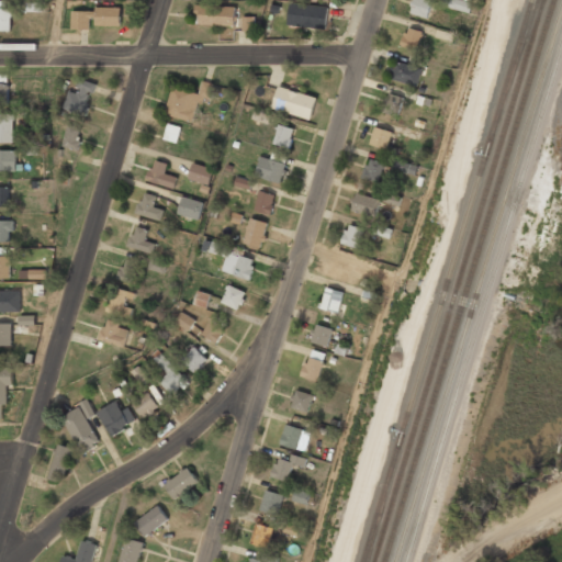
[(431,0),(412,0),(409,12),(427,18),(431,0)]
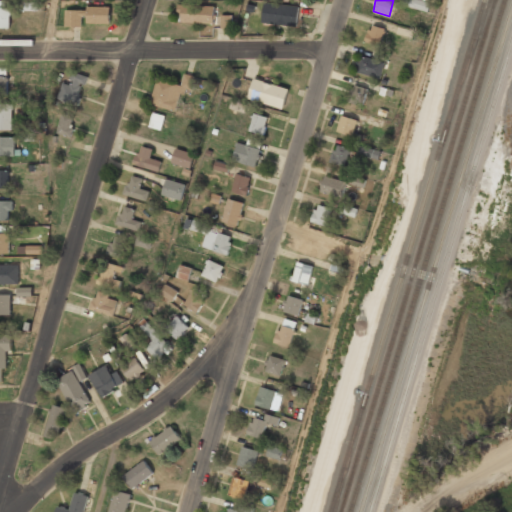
[(428,0),(410,0),(410,7),(428,9),(428,0)]
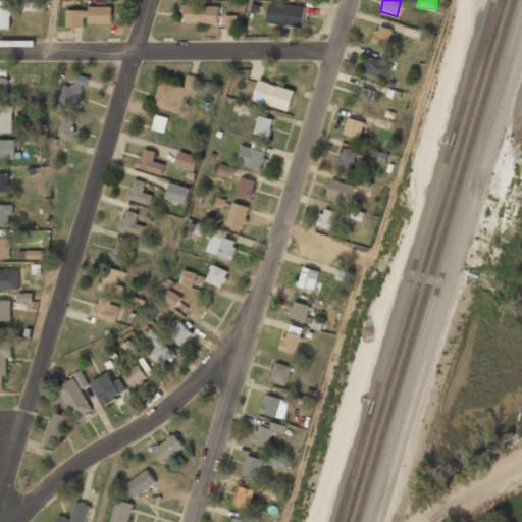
[(25,10),(40,11),(40,2),(25,2),(25,10)]
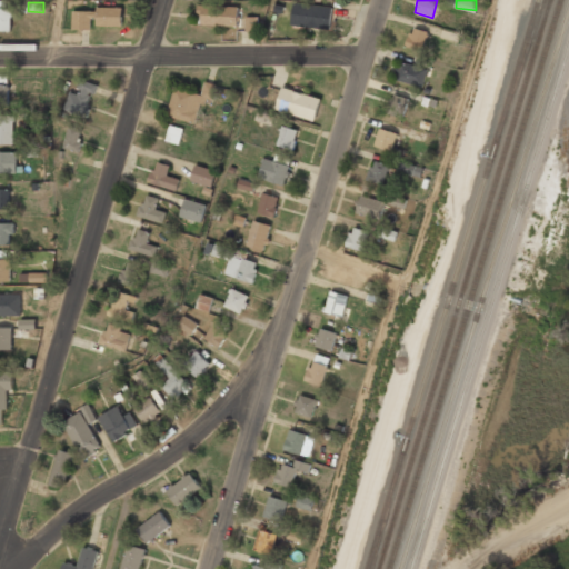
[(332,6),(293,2),(291,25),(330,28),(332,6)]
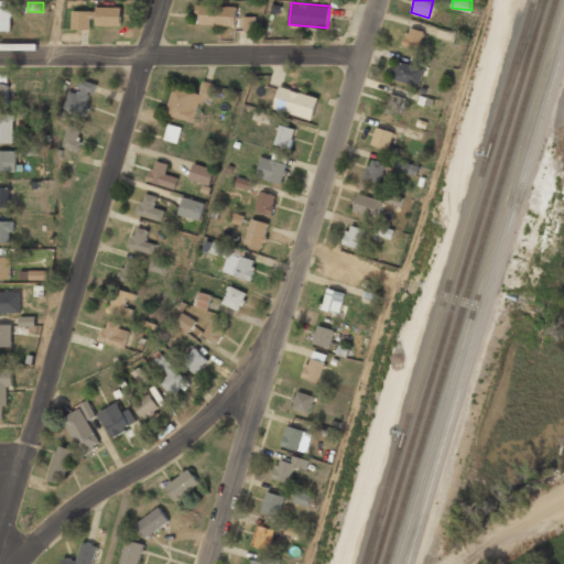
[(236,3),(195,3),(195,25),(236,25),(236,3)]
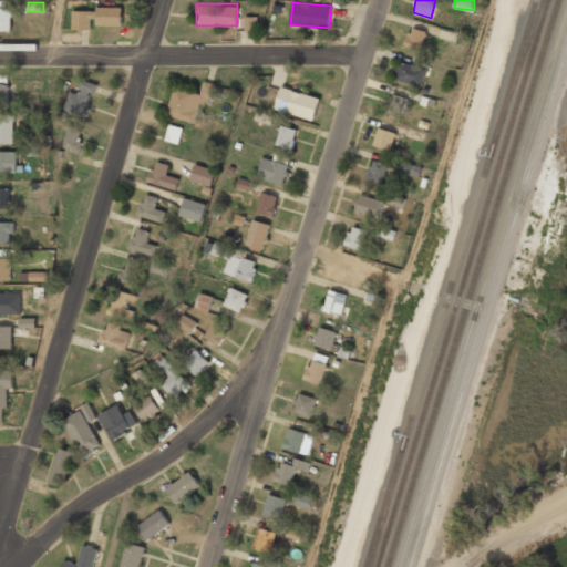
[(0,31),(11,31),(11,7),(0,7),(0,31)]
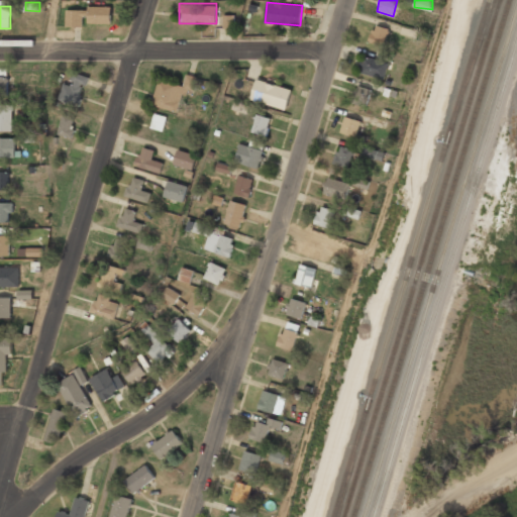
[(66,7),(66,26),(83,26),(83,23),(111,23),(111,7),(66,7)]
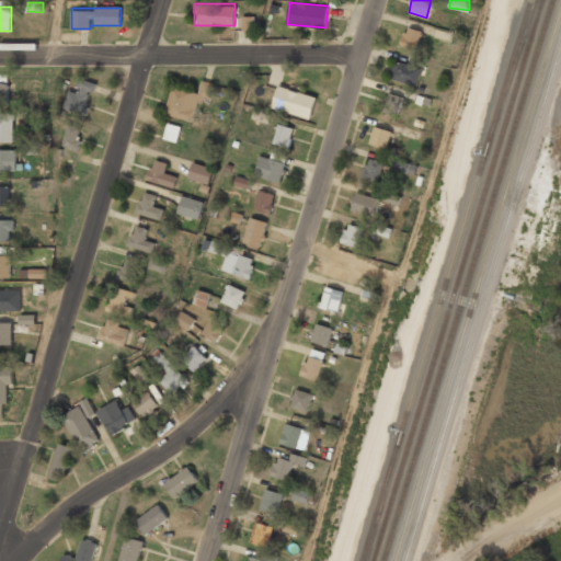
[(254,31),(254,16),(242,16),(242,30),(254,31)]
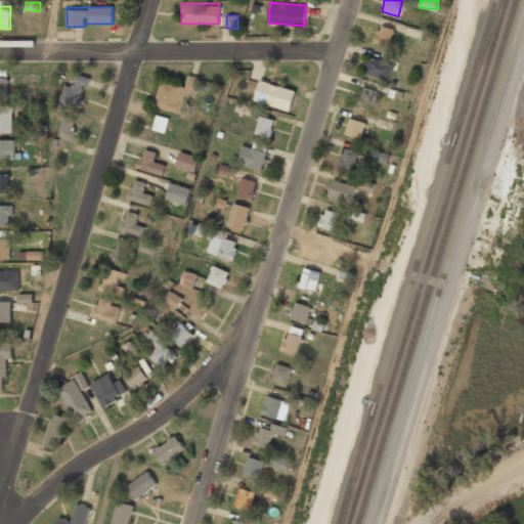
[(394,29),(379,24),(374,42),(389,47),(394,29)]
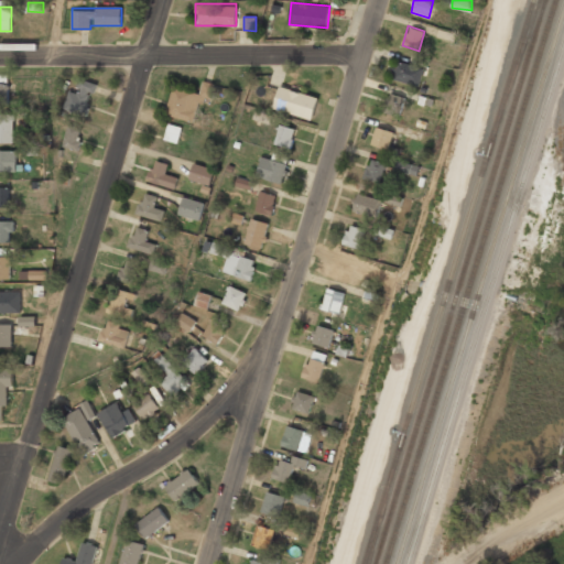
[(419,86),(424,68),(398,61),(392,78),(419,86)]
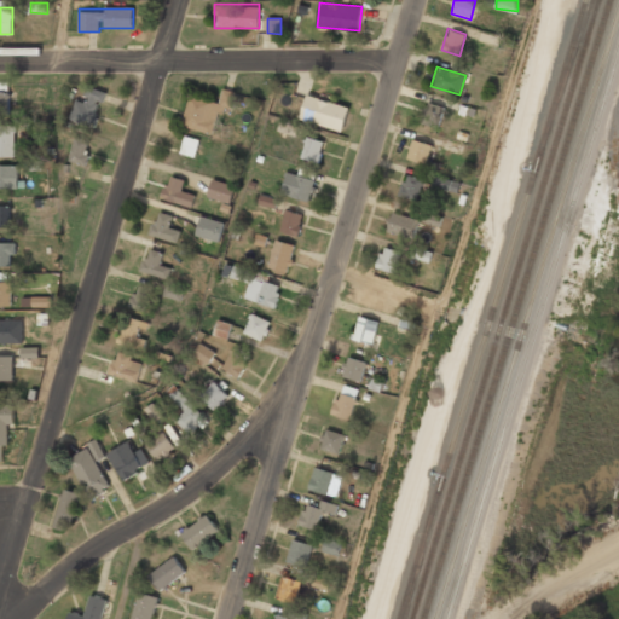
[(77,120),(96,123),(103,90),(85,86),(77,120)]
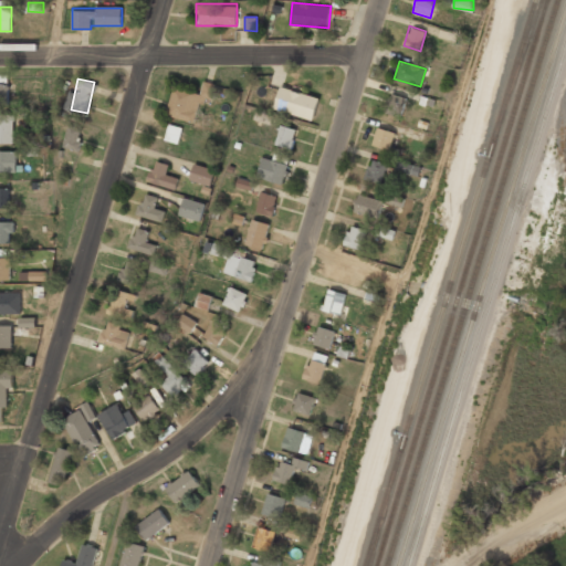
[(167,113),(195,122),(201,100),(209,102),(216,83),(205,80),(200,94),(175,86),(167,113)]
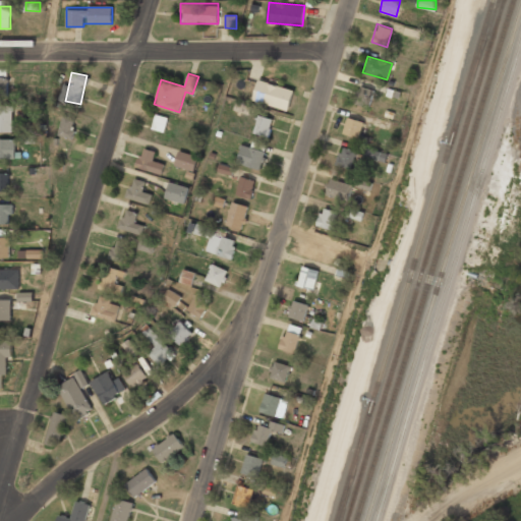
[(295,90),(258,79),(252,100),(288,111),(295,90)]
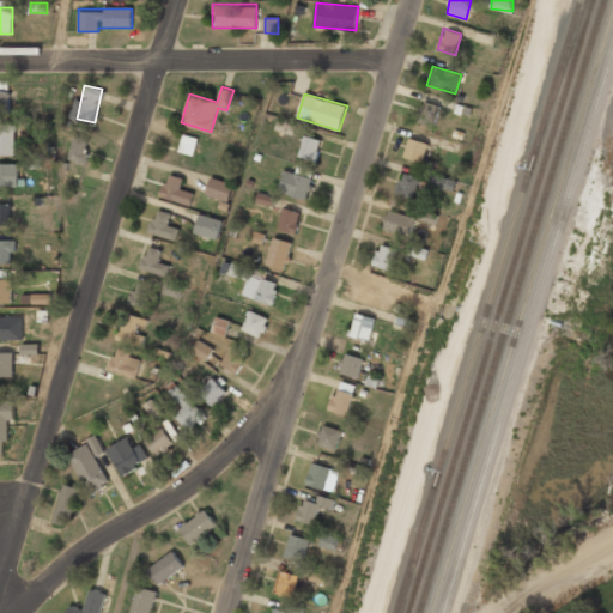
[(442,107),(424,101),(417,121),(435,127),(442,107)]
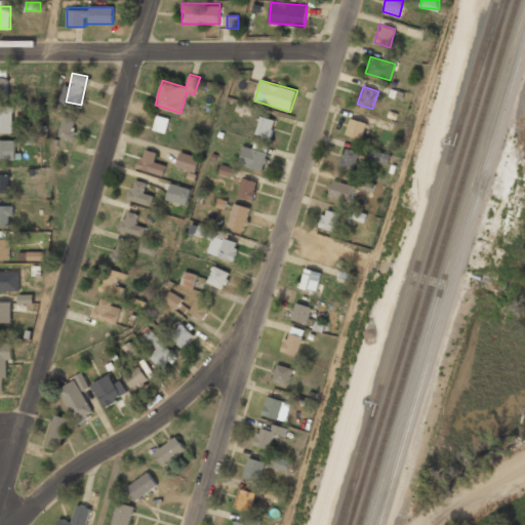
[(254,107),(238,104),(236,112),(252,115),(254,107)]
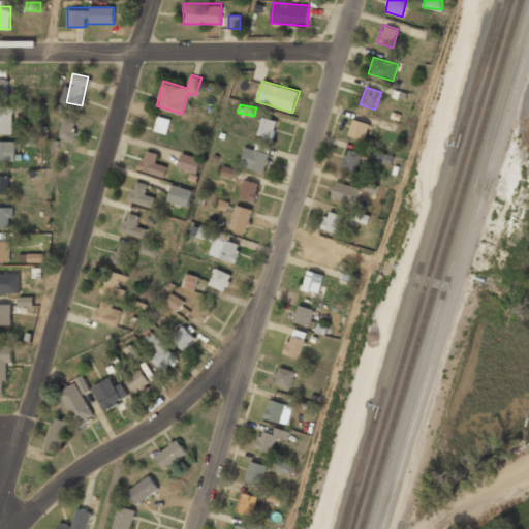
[(0,107),(0,132),(12,132),(12,107),(0,107)]
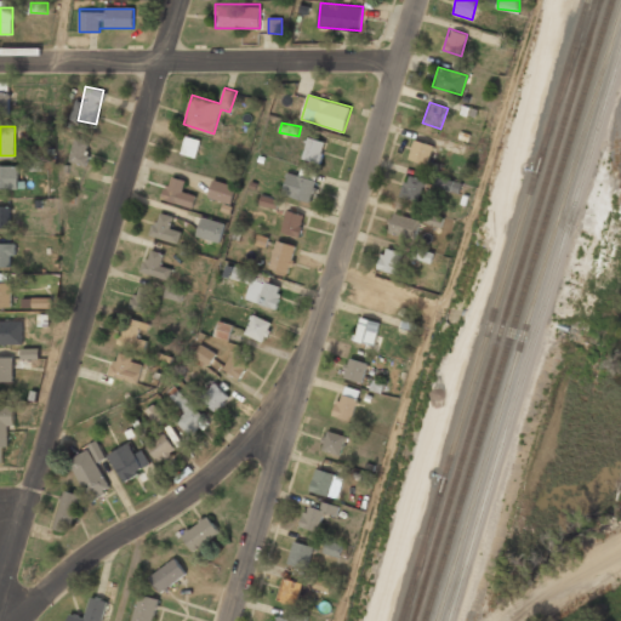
[(197,158),(200,140),(186,136),(181,154),(197,158)]
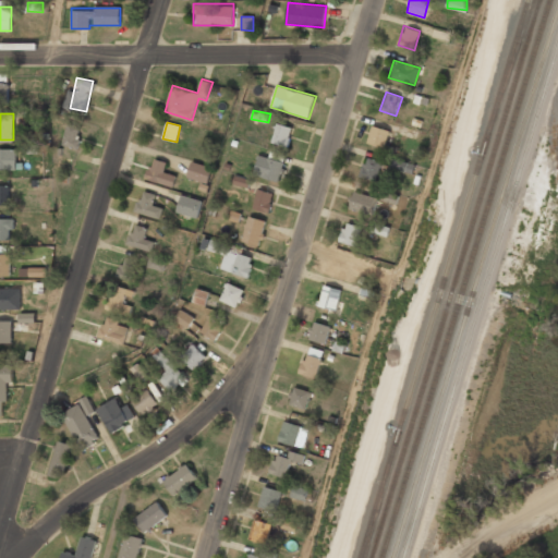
[(80,147),(82,124),(65,123),(63,146),(80,147)]
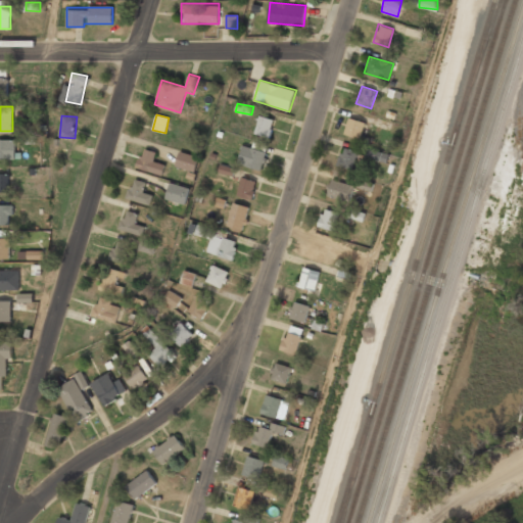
[(275,119),(258,115),(255,134),(271,137),(275,119)]
